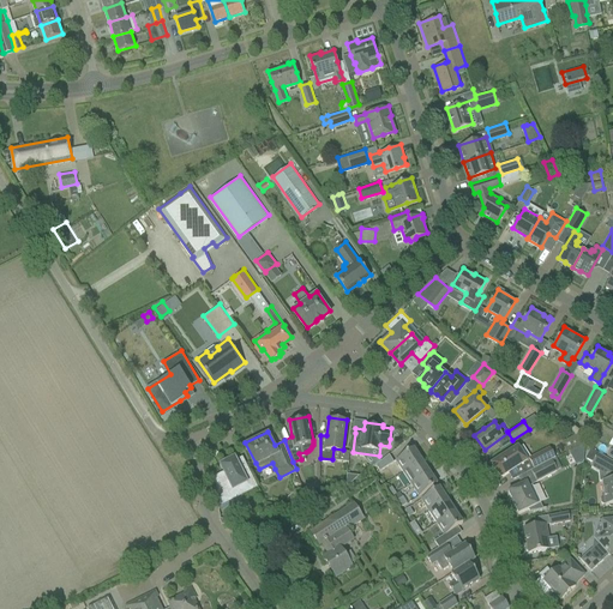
[(578,434),(563,441),(568,450),(570,447),(586,440),(578,434)]
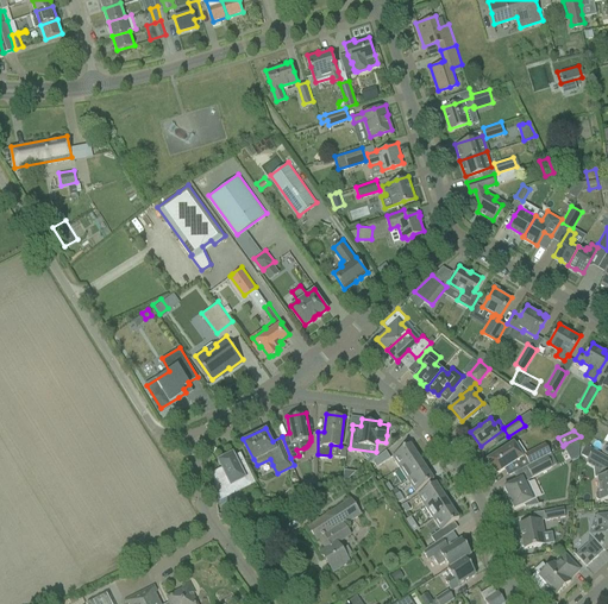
[(581,436),(565,444),(572,457),(580,453),(582,435),(581,436)]
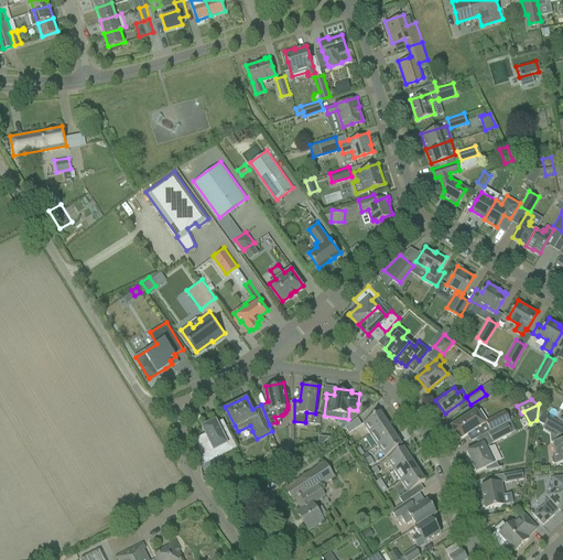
[(476,409),(461,418),(452,424),(461,438),(478,426),(484,432),(510,418),(506,409),(484,421),(476,409)]
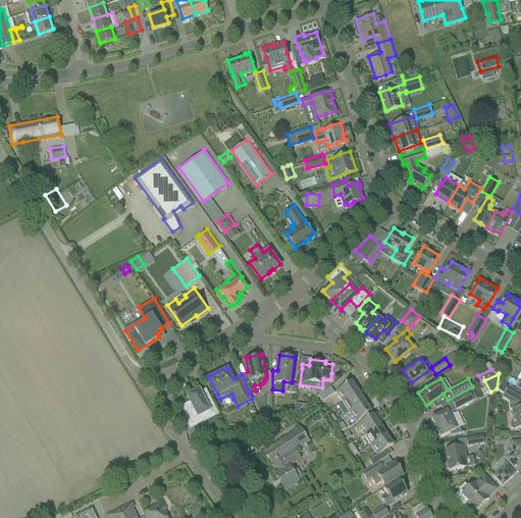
[(336,389),(344,400),(359,390),(352,379),(336,389)]
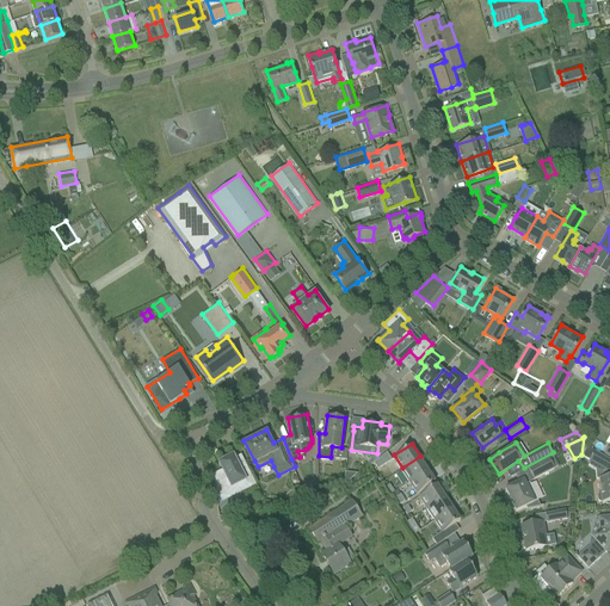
[(609,456),(596,449),(592,457),(601,462),(602,475),(601,476),(602,490),(601,490),(598,493),(599,498),(602,499),(603,499),(603,500),(607,500),(608,501),(609,501),(609,456)]
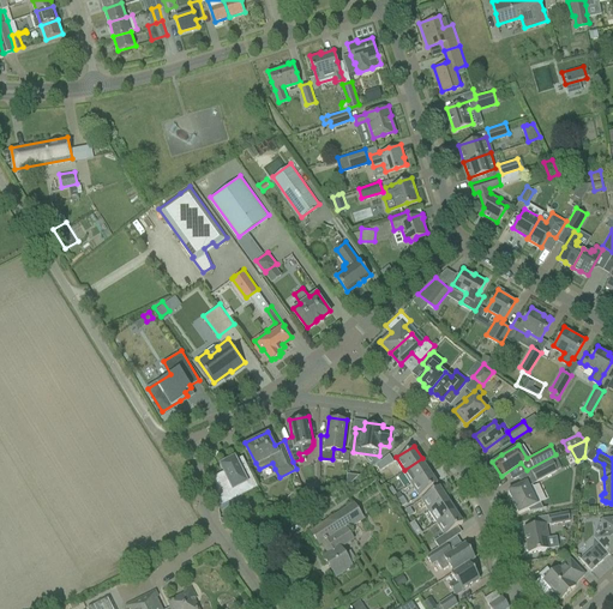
[(390,452),(377,463),(380,469),(395,459),(390,452)]
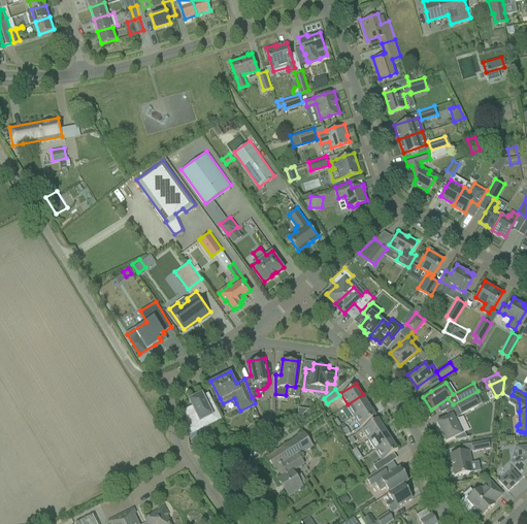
[(186,406),(185,406),(189,436),(189,430),(213,417),(216,421),(222,417),(213,400),(207,403),(202,392),(190,398),(193,403),(186,407),(186,406)]
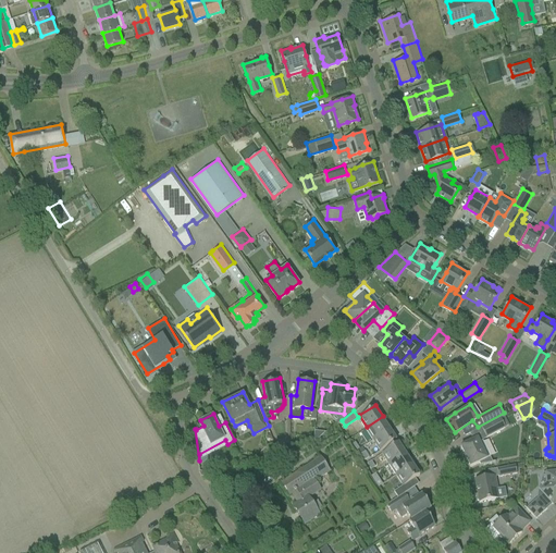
[(383,416),(367,427),(373,437),(390,426),(383,416)]
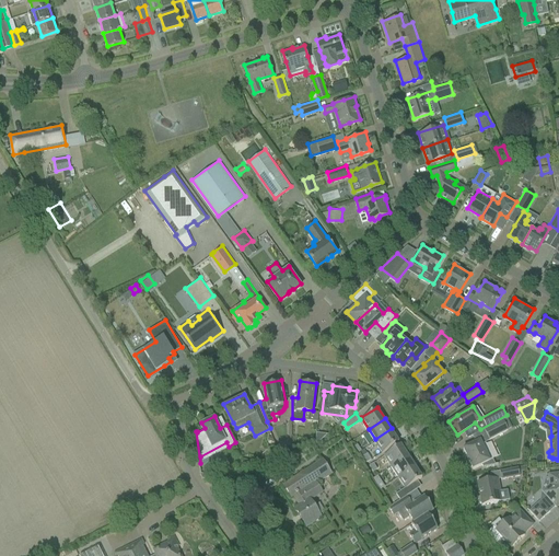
[(503,418),(485,428),(489,437),(509,427),(503,418)]
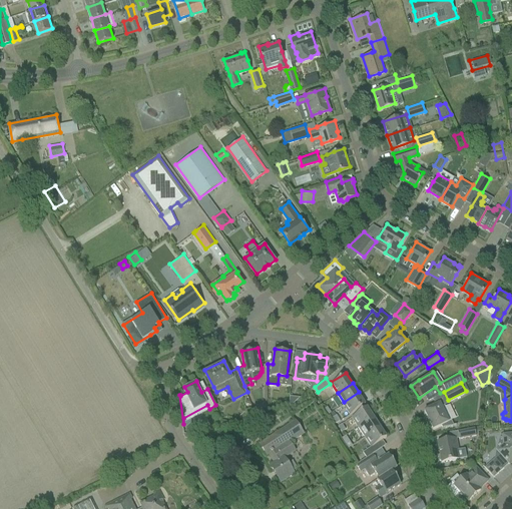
[(359,392),(344,402),(351,412),(366,402),(359,392)]
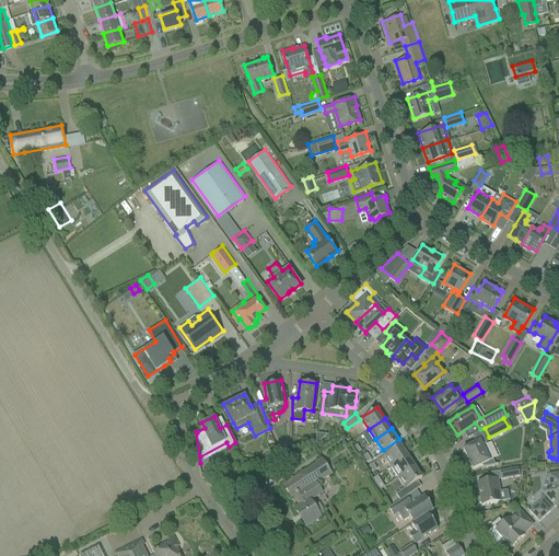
[(317,430),(316,441),(319,440),(322,438),(328,431),(317,430)]
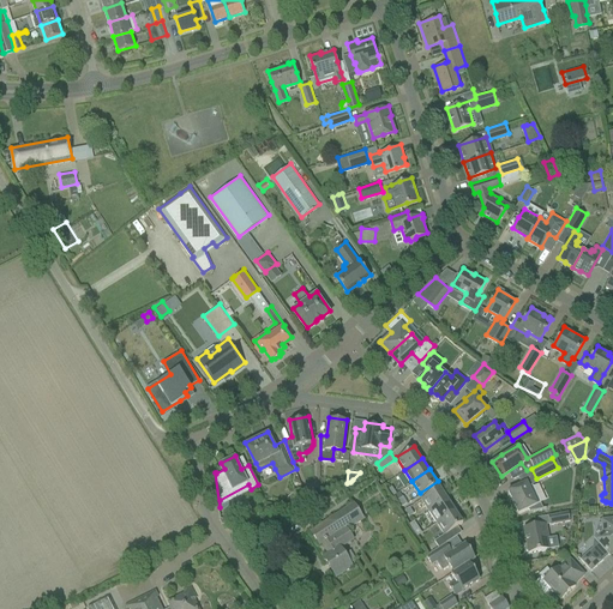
[(527,480),(520,483),(509,488),(518,511),(529,506),(529,508),(530,510),(544,506),(533,482),(529,483),(527,480)]
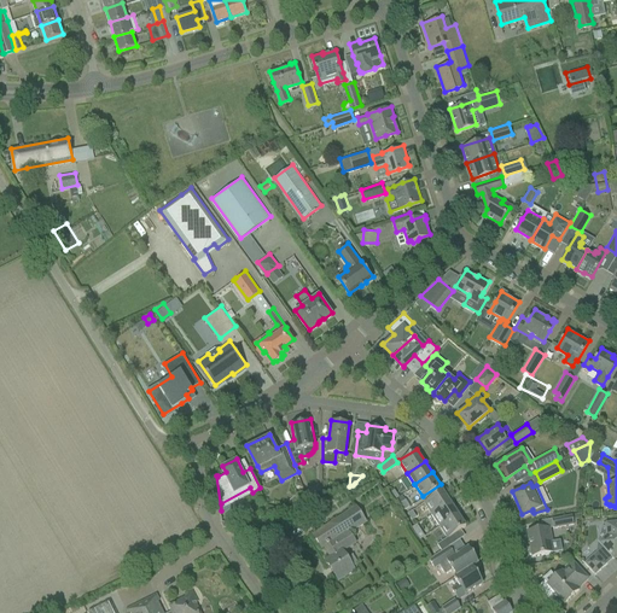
[(306,489),(309,498),(322,495),(322,484),(306,489)]
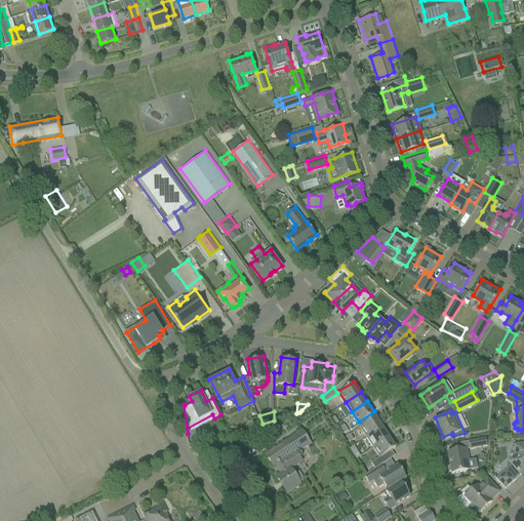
[(360,425),(367,435),(383,425),(375,414),(360,425)]
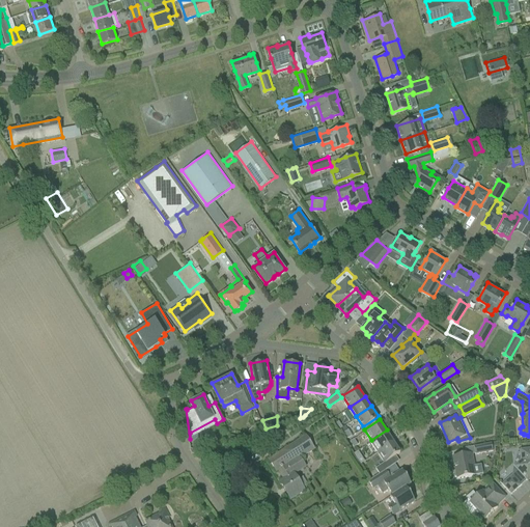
[(387,430),(371,440),(378,450),(394,440),(387,430)]
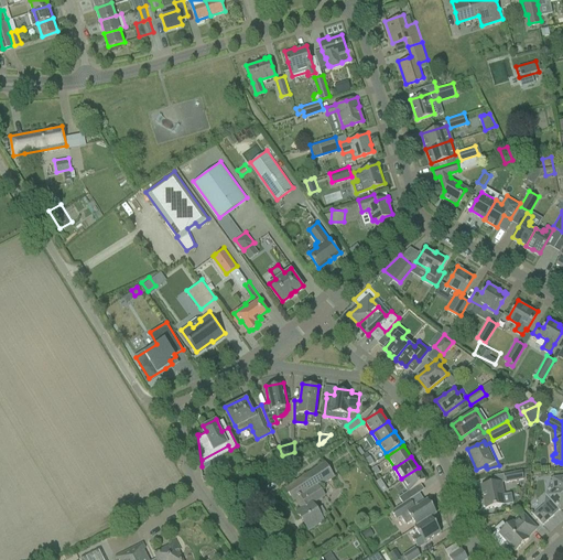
[(334,474),(325,460),(287,485),(294,497),(296,496),(302,506),(298,509),(310,528),(324,519),(312,501),(324,493),(318,484),(334,474)]
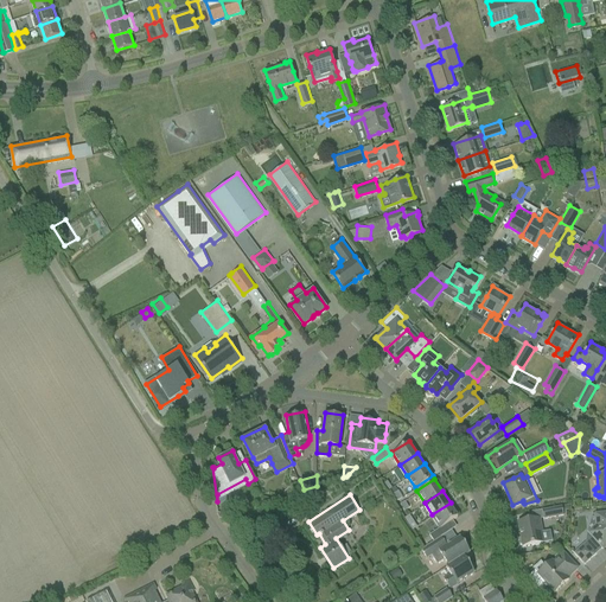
[(451,503),(432,514),(440,525),(429,532),(434,539),(441,535),(448,530),(444,524),(458,514),(451,503)]
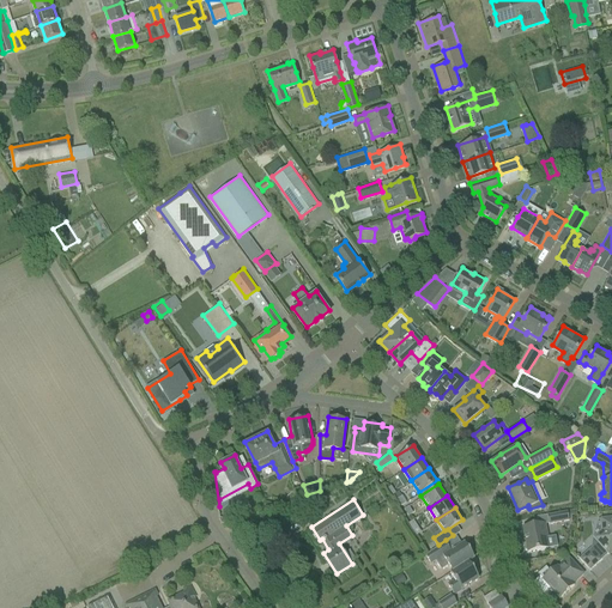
[(220,509),(219,510),(219,515),(222,520),(228,523),(234,521),(220,515),(220,509)]
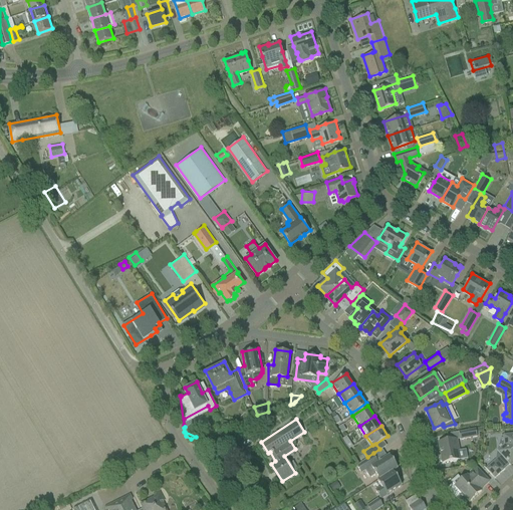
[(476,427),(459,430),(461,437),(478,434),(476,427)]
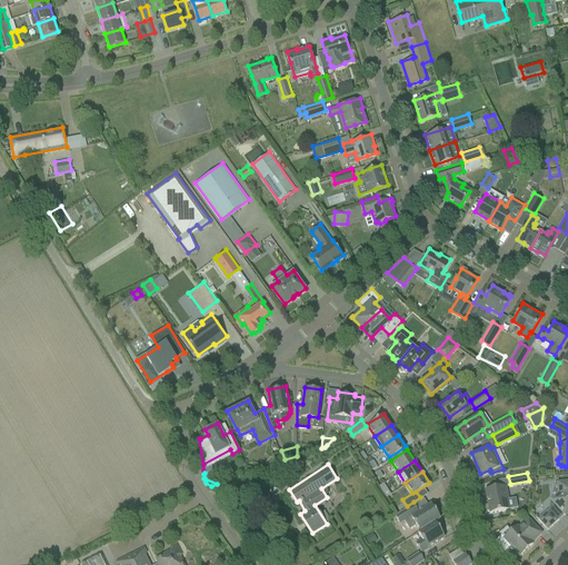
[(538,516),(540,519),(548,527),(567,509),(567,478),(558,479),(560,494),(561,495),(538,516)]
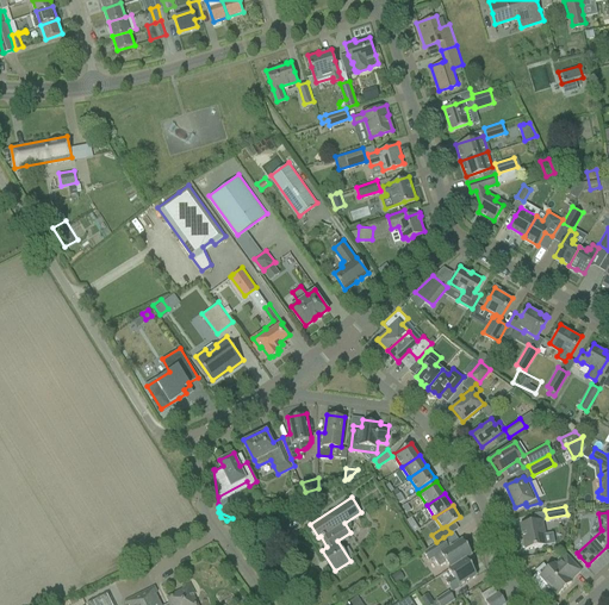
[(408,518),(411,524),(415,529),(420,526),(412,515),(408,518)]
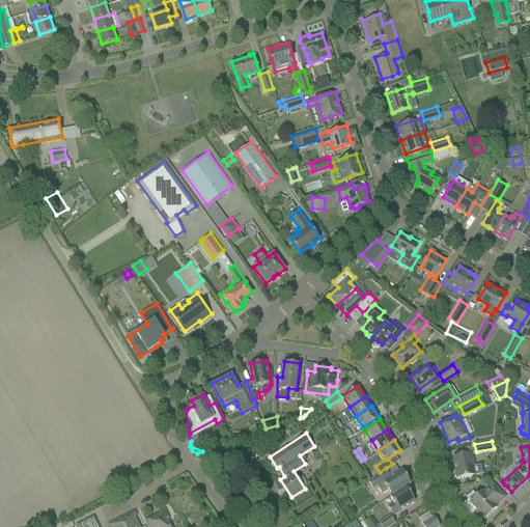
[(473,451),(464,452),(453,454),(457,476),(475,473),(473,464),(475,463),(473,451)]
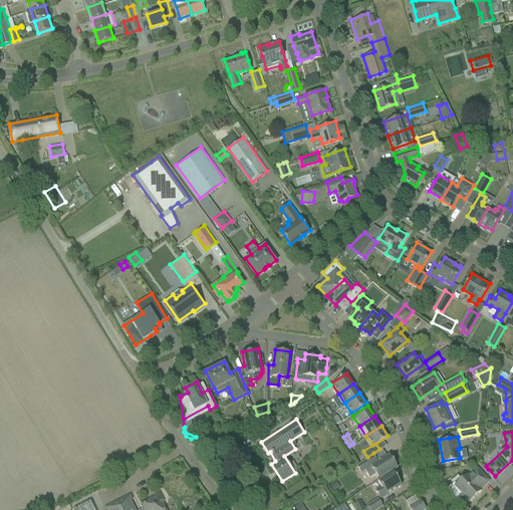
[(373,453),(367,457),(359,462),(360,462),(357,464),(361,471),(365,469),(370,476),(376,472),(379,477),(393,469),(399,466),(390,453),(378,460),(373,453)]
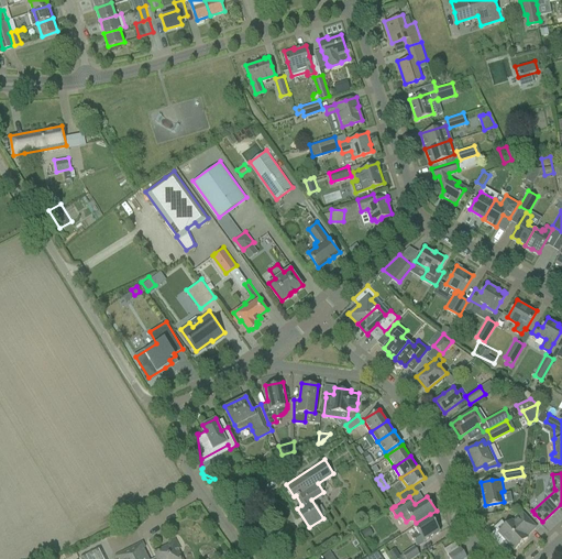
[(496,527),(489,533),(503,547),(508,541),(515,547),(528,535),(525,533),(528,529),(529,532),(536,525),(529,517),(524,511),(514,519),(511,518),(506,524),(508,527),(503,533),(496,527)]
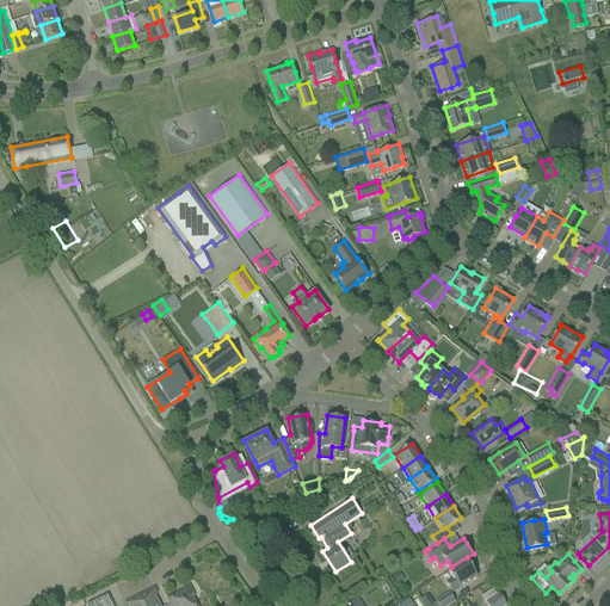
[(451,567),(449,568),(454,575),(447,580),(454,591),(478,574),(467,557),(451,567)]
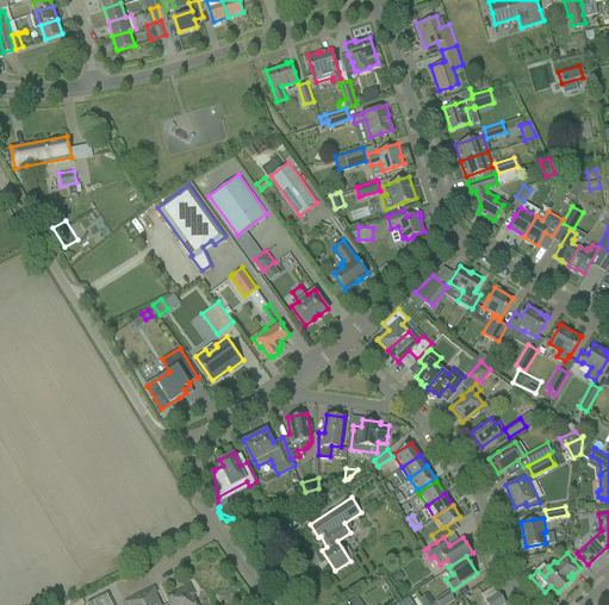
[(391,573),(397,581),(405,575),(401,568),(391,573)]
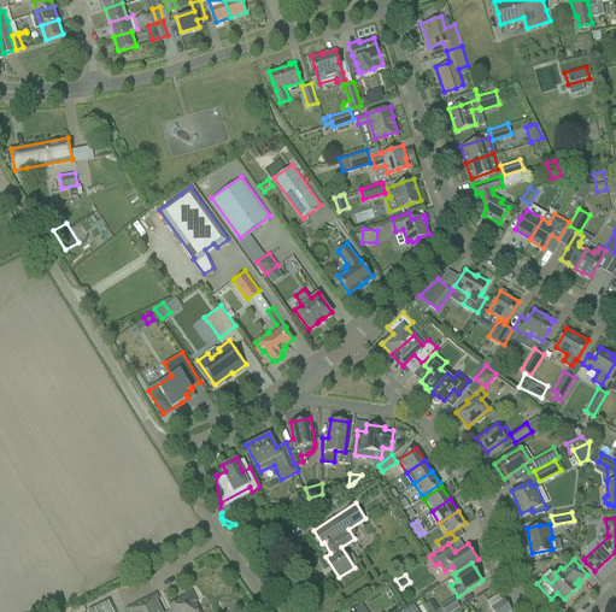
[(115,611),(109,600),(87,611),(88,611),(171,611),(175,611),(200,611),(195,601),(198,600),(192,589),(186,592),(187,594),(171,602),(172,607),(164,611),(158,598),(159,596),(157,590),(127,606),(129,611),(127,611),(115,611)]
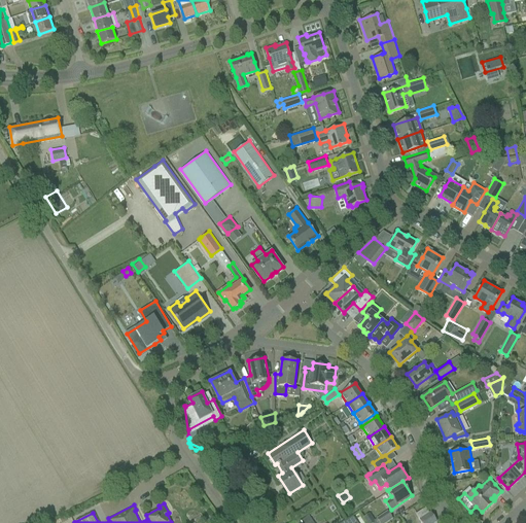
[(377,516),(381,522),(383,522),(393,517),(388,509),(377,516)]
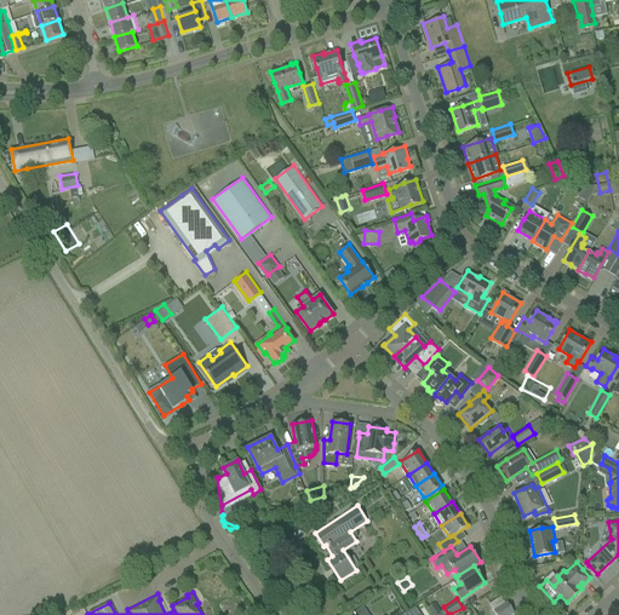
[(508,599),(498,607),(494,609),(498,614),(509,614),(515,610),(508,599)]
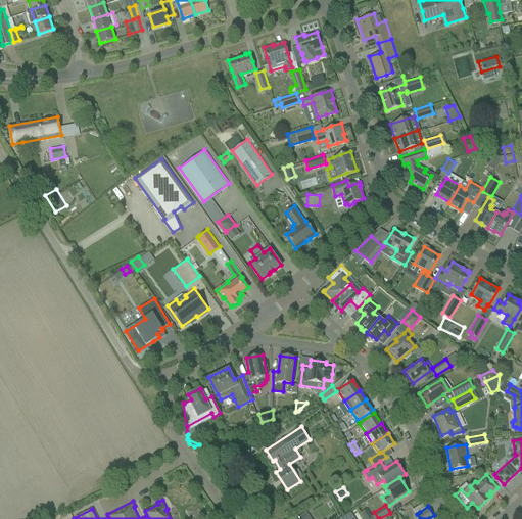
All buildings are outlined.
